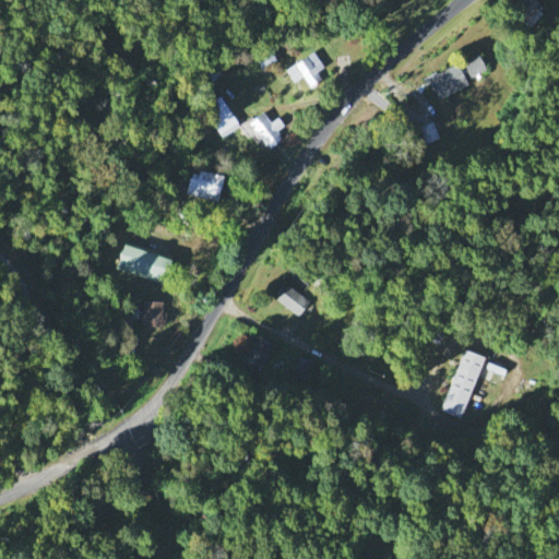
[(544,10),(533,0),(528,0),(516,14),(530,26),(544,10)]
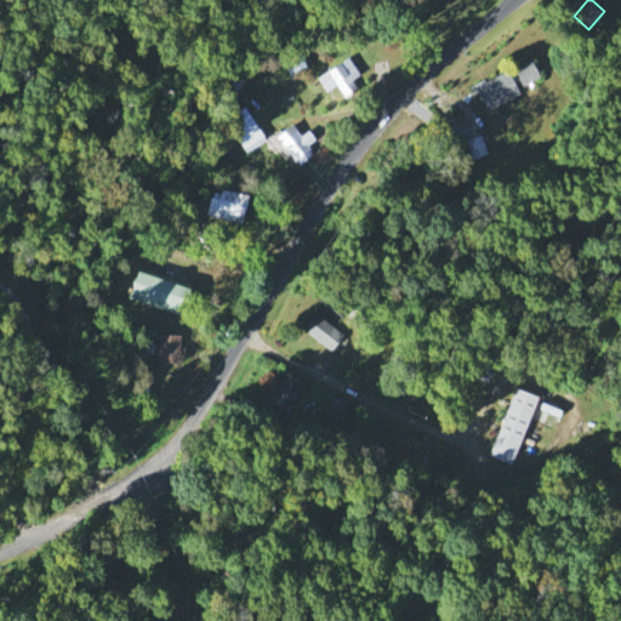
[(351,78),(359,73),(347,55),(317,75),(326,90),(336,84),(343,96),(357,87),(351,78)]
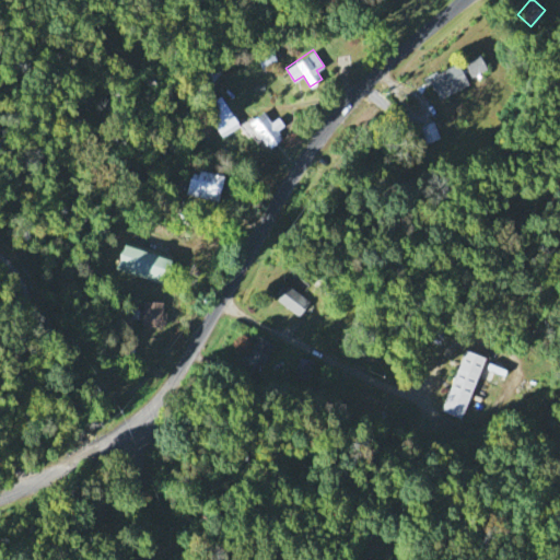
[(469,77),(486,68),(478,54),(462,62),(469,77)]
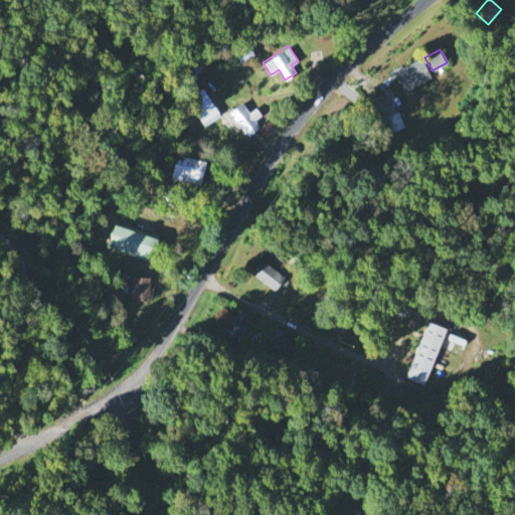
[(393,70),(403,91),(430,76),(419,56),(393,70)]
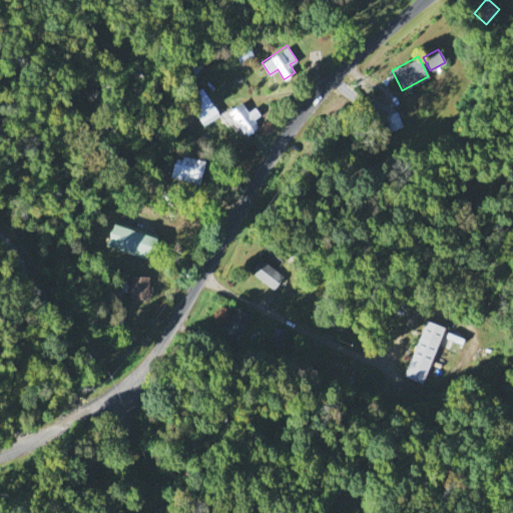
[(218,116),(204,87),(188,94),(202,123),(218,116)]
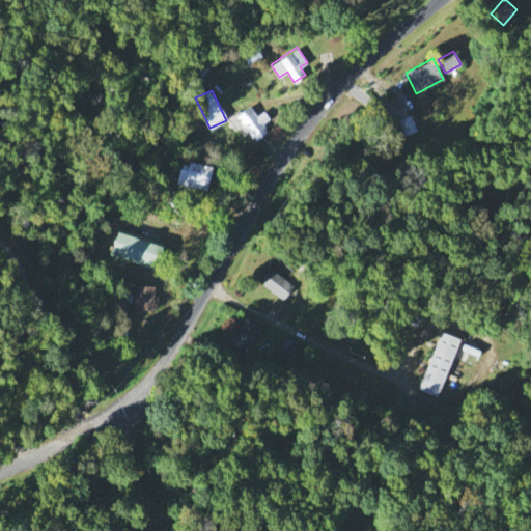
[(262,109),(256,114),(249,104),(227,119),(234,129),(242,123),(253,140),(268,130),(262,122),(269,118),(262,109)]
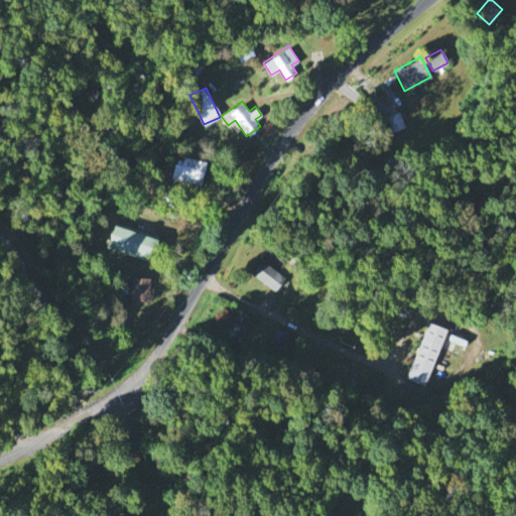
[(206,161),(176,154),(170,177),(200,184),(206,161)]
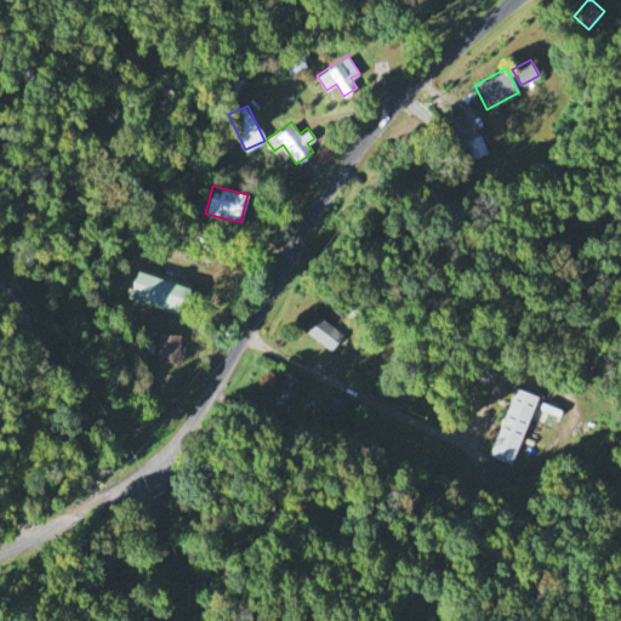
[(188,288),(135,269),(126,296),(180,313),(188,288)]
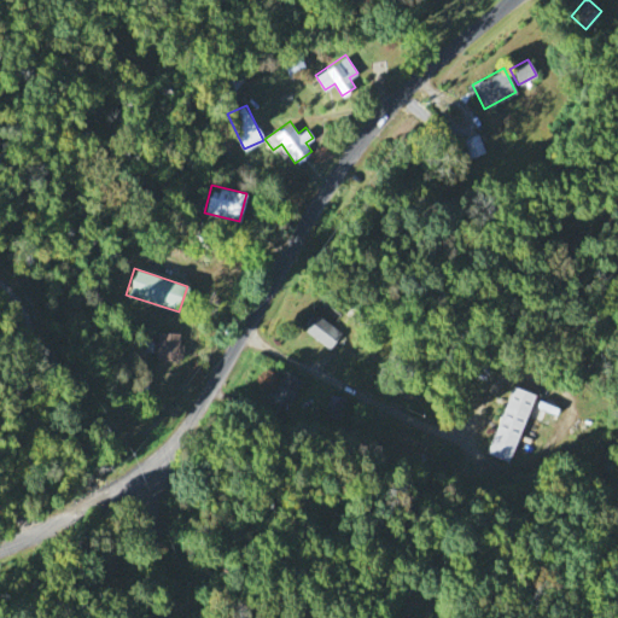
[(302,327),(328,348),(342,331),(315,312),(302,327)]
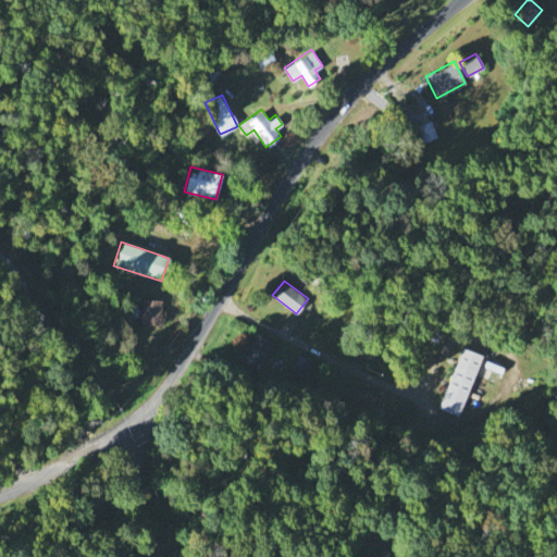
[(164,324),(164,308),(161,308),(161,299),(139,298),(139,323),(164,324)]
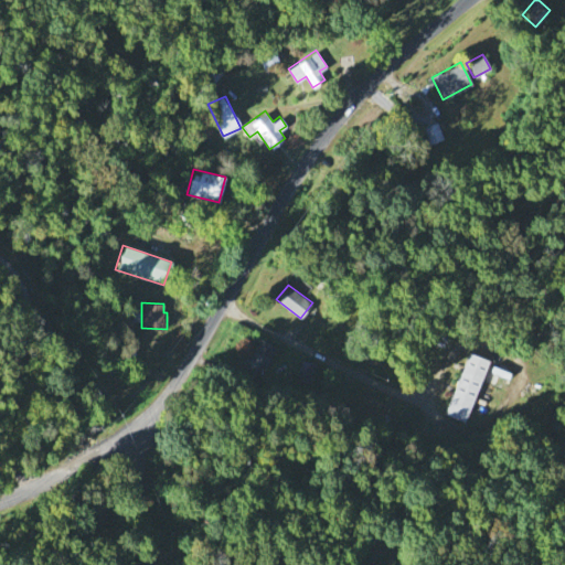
[(276,344),(259,338),(249,360),(265,368),(276,344)]
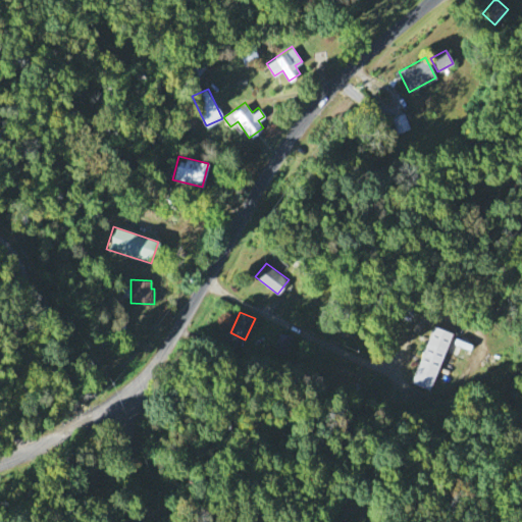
[(428,389),(452,332),(432,325),(410,381),(428,389)]
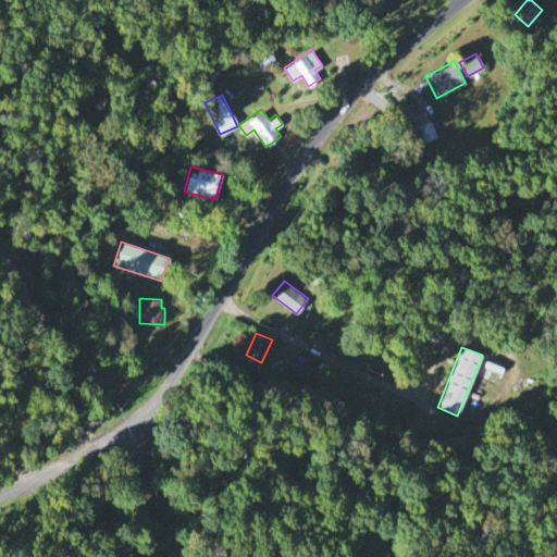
[(311,358),(296,354),(292,373),(307,376),(311,358)]
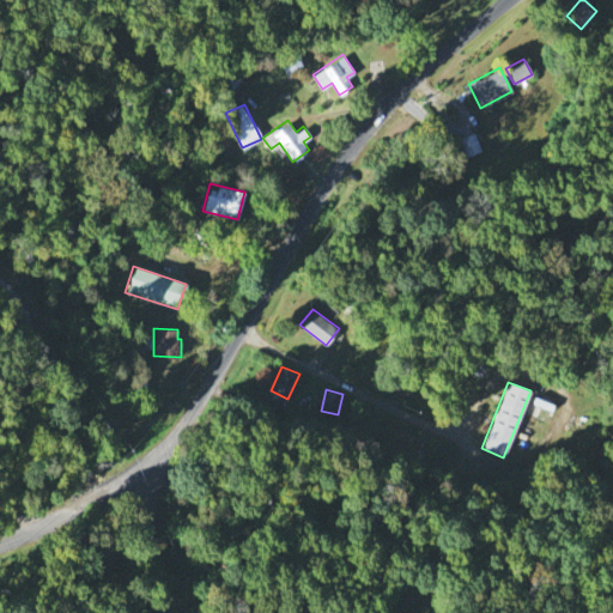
All buildings are outlined.
